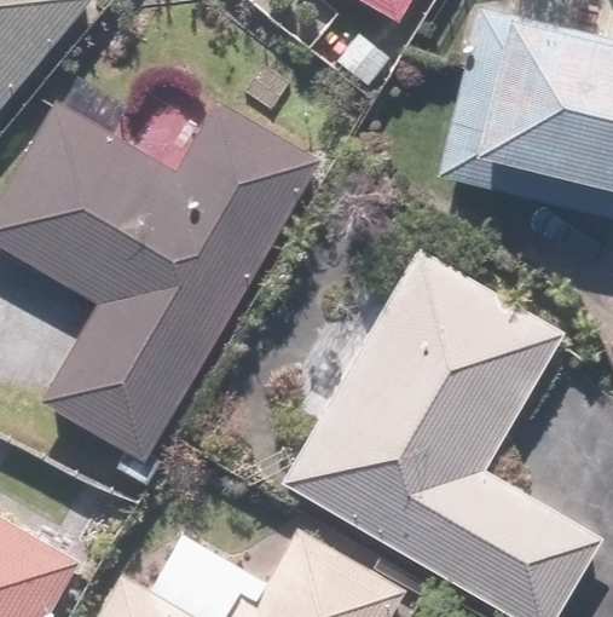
[(0,0),(0,109),(91,0),(0,0)]
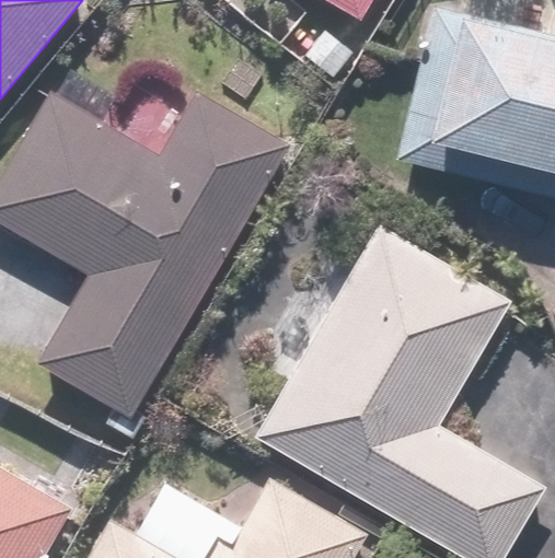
[(323,0),(361,22),(373,0),(323,0)]
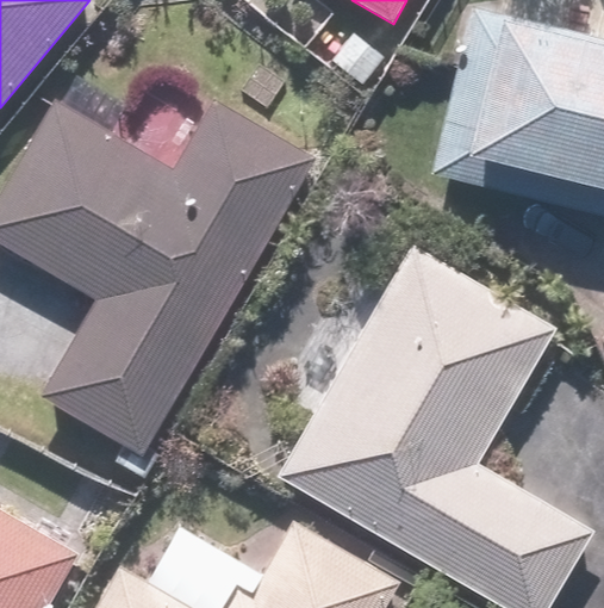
[(603,41),(473,8),(433,175),(603,217),(603,41)]
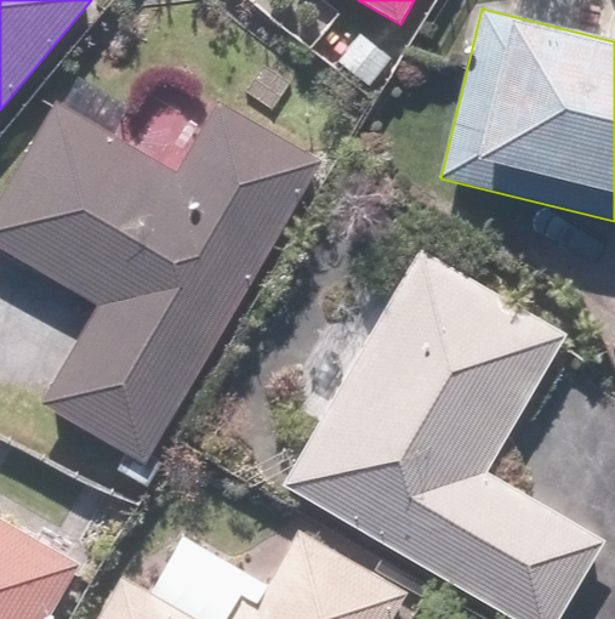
[(144,464),(322,163),(218,102),(176,174),(57,104),(0,200),(0,248),(100,306),(41,403),(144,464)]
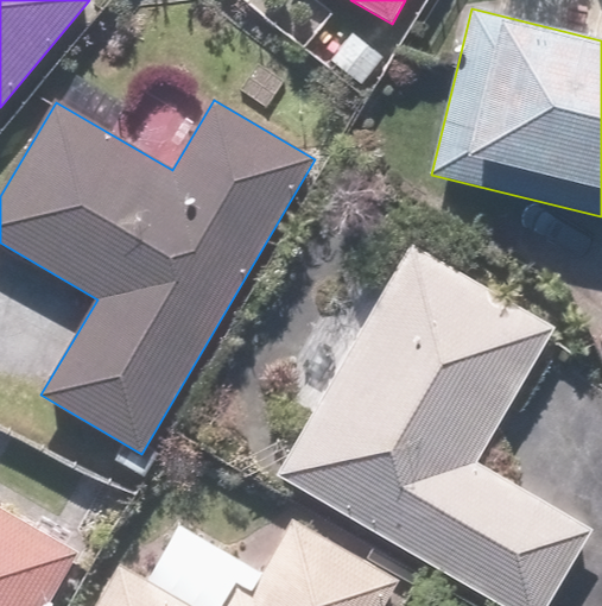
[(411,245),(276,475),(500,605),(547,605),(593,530),(476,464),(556,328),(411,245)]
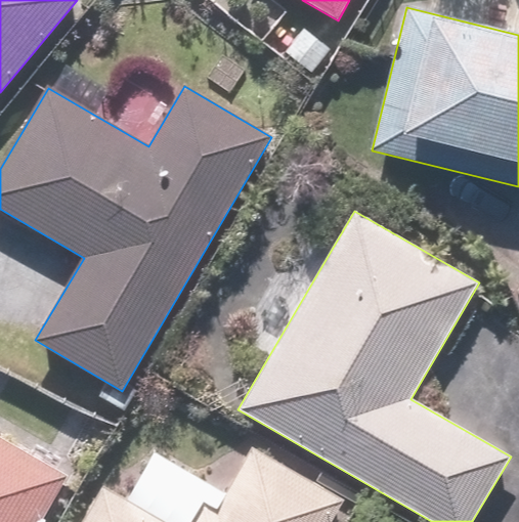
[(0,521),(40,521),(68,476),(0,437),(0,521)]
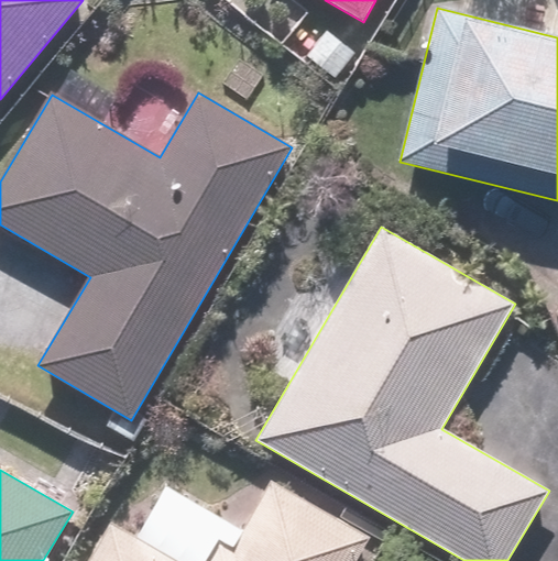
[(356,560),(370,537),(272,481),(243,530),(165,486),(137,538),(111,524),(88,560),(356,560)]
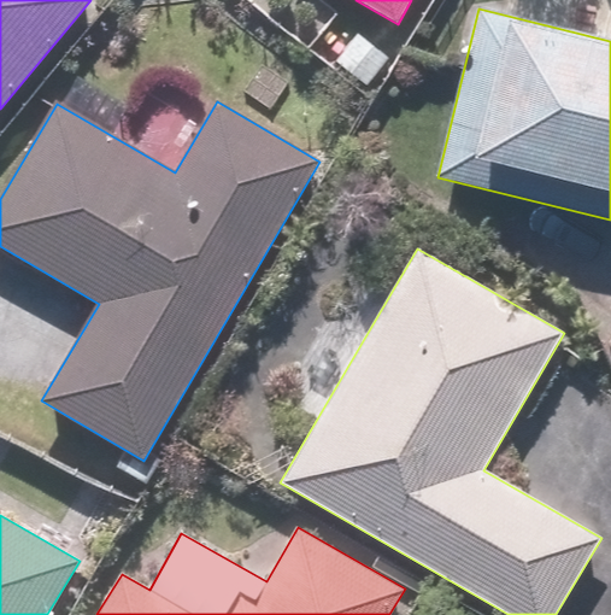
All buildings are outlined.
